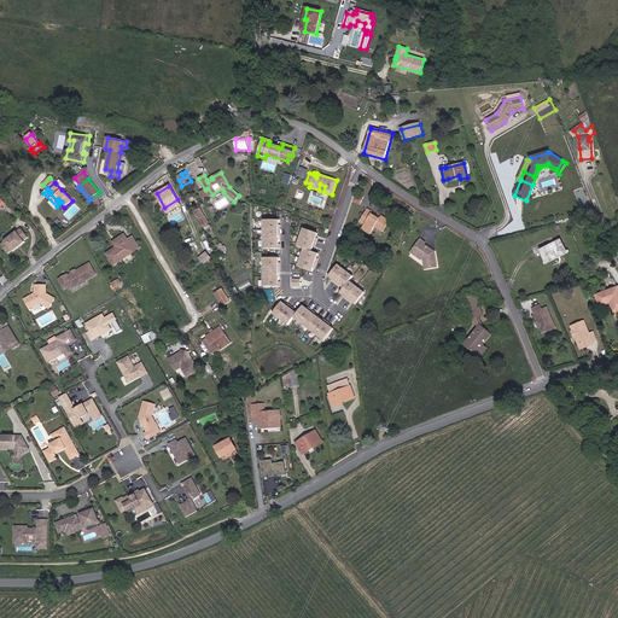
[(213,194),(208,188),(205,190),(199,193),(203,199),(213,194)]
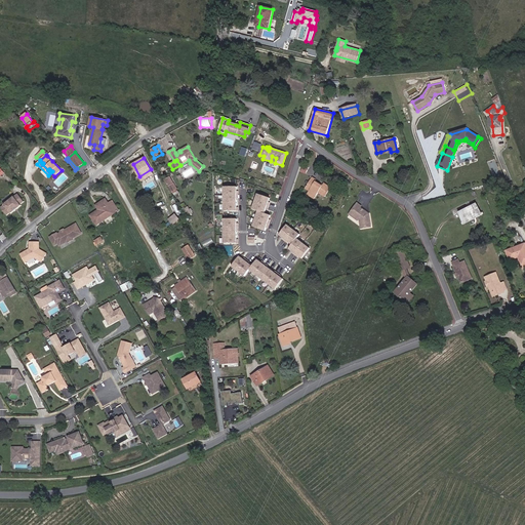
[(142,179),(153,173),(151,169),(139,176),(142,179)]
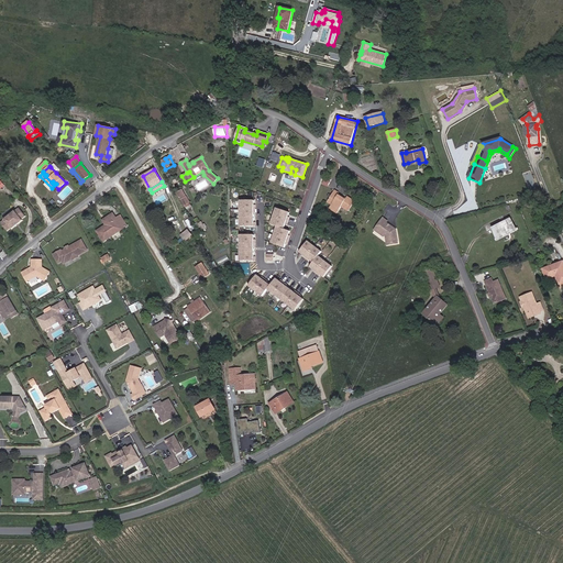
[(190,202),(183,189),(178,192),(181,199),(185,206),(190,202)]
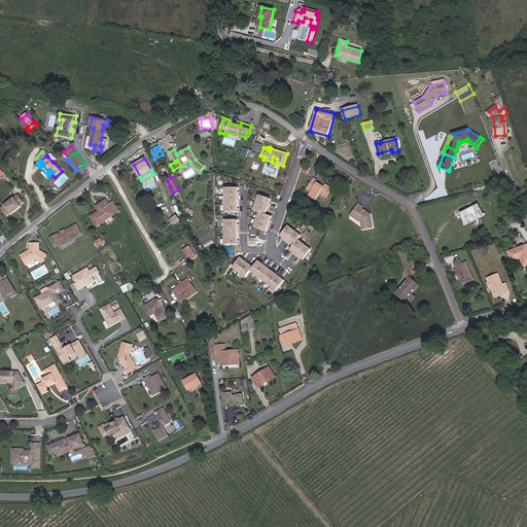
[(332,188),(325,184),(324,186),(316,181),(317,180),(314,178),(307,189),(310,191),(318,197),(320,194),(326,198),(332,188)]
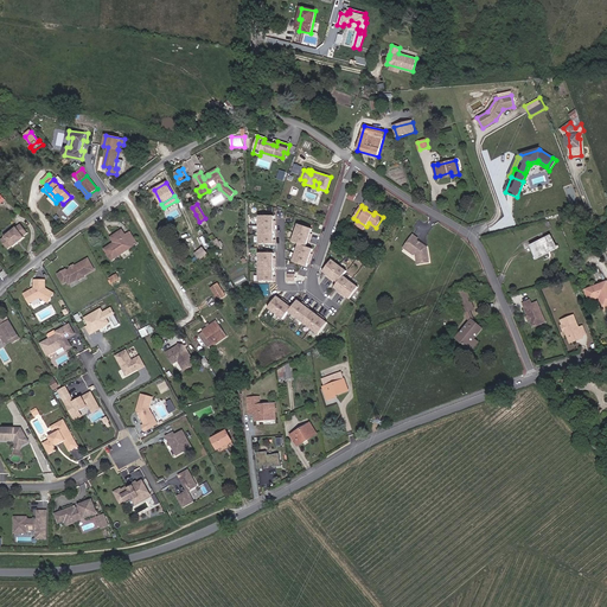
[(274,240),(274,230),(275,230),(275,221),(274,221),(274,216),(259,216),(259,244),(275,244),(275,240),(274,240)]
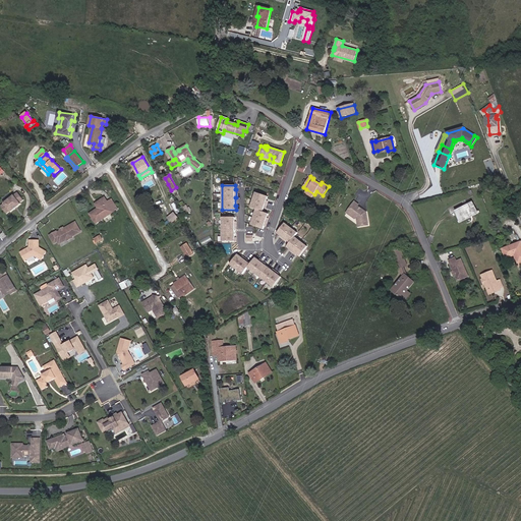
[(11,212),(21,204),(20,204),(24,200),(17,192),(0,207),(7,215),(10,212),(11,212)]
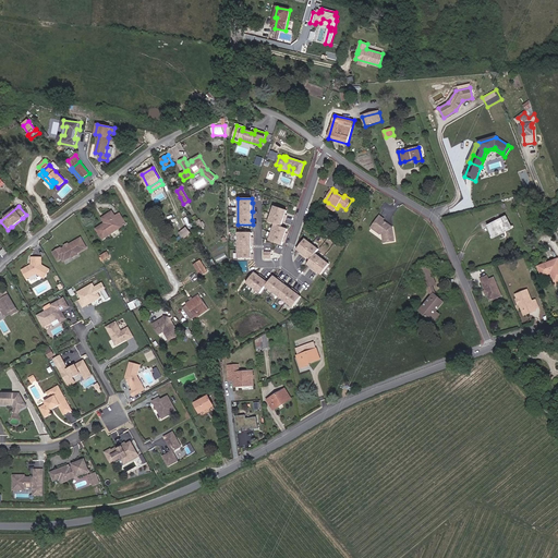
[(286,215),(287,210),(274,206),(268,222),(275,225),(269,241),(282,245),(283,241),(284,241),(288,233),(286,233),(288,229),(281,227),(283,222),(284,222),(287,216),(286,215)]
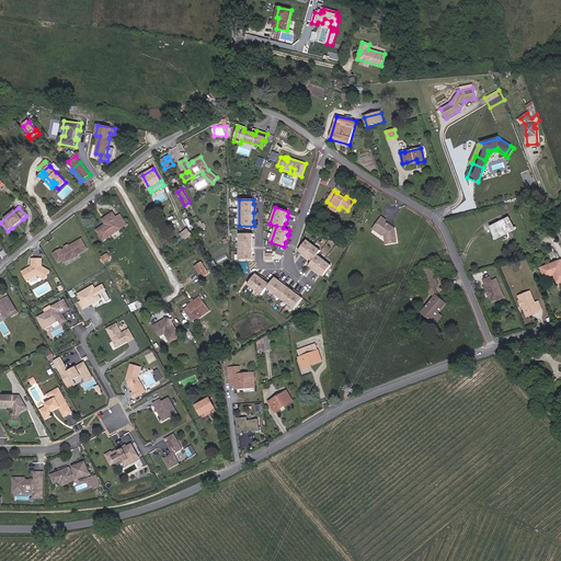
[(103,241),(127,225),(121,215),(116,217),(113,213),(104,218),(107,224),(105,225),(96,230),(103,241)]
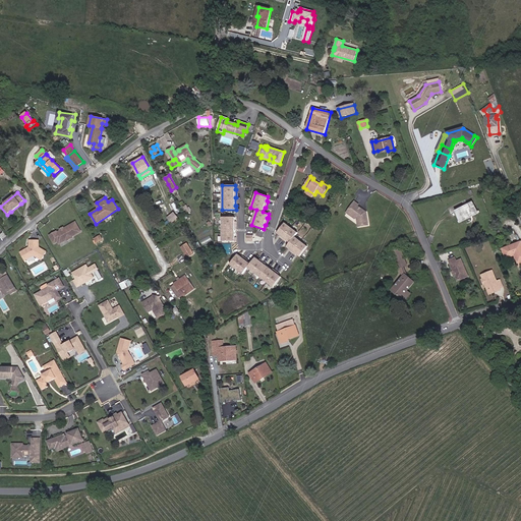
[(368,225),(366,213),(357,207),(358,205),(355,201),(347,213),(351,216),(353,215),(357,218),(359,227),(368,225)]
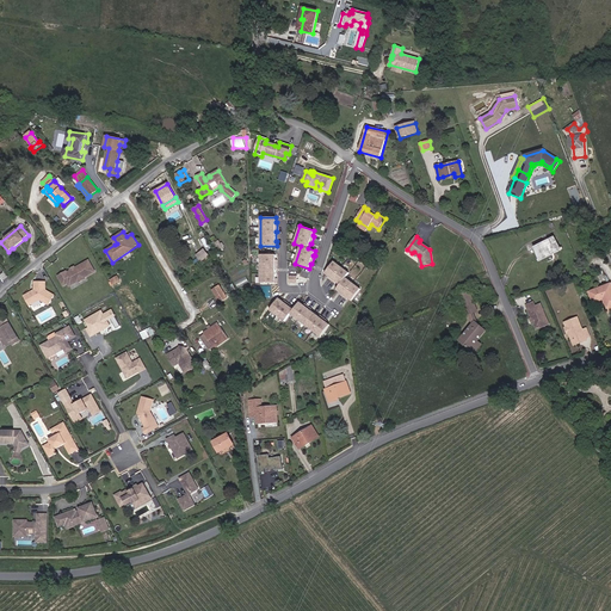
[(553,252),(549,246),(557,241),(555,236),(534,247),(539,259),(553,252)]
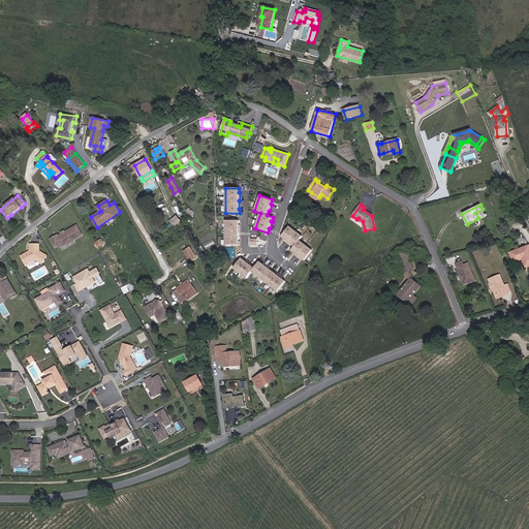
[(468,225),(486,217),(483,209),(475,213),(478,218),(467,224),(468,225)]
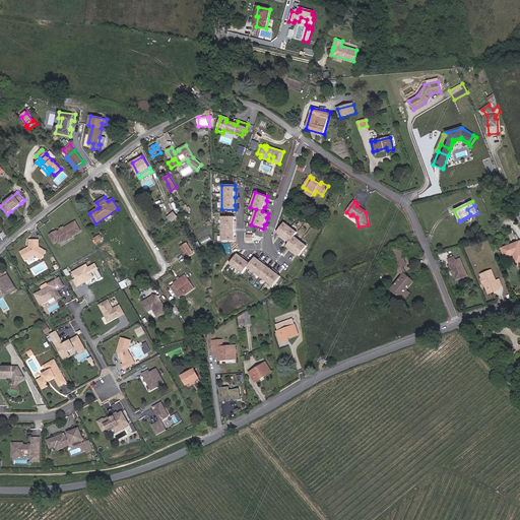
[(175,211),(168,216),(173,222),(180,217),(175,211)]
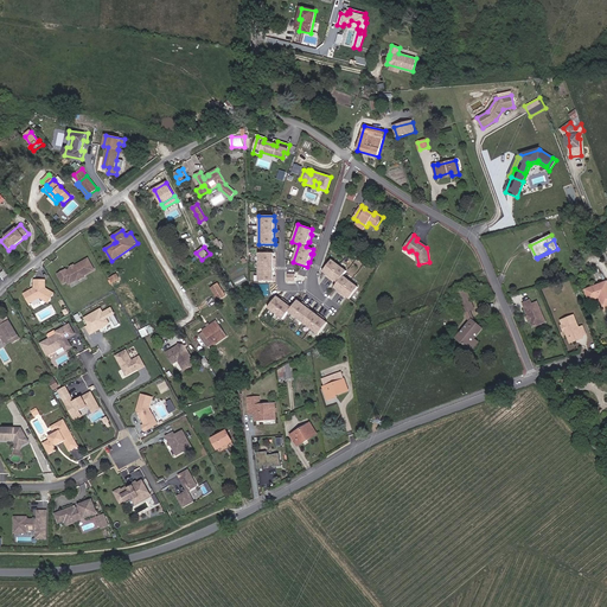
[(274,253),(259,253),(259,281),(275,281),(275,276),(274,276),(274,267),(275,267),(275,259),(274,259),(274,253)]
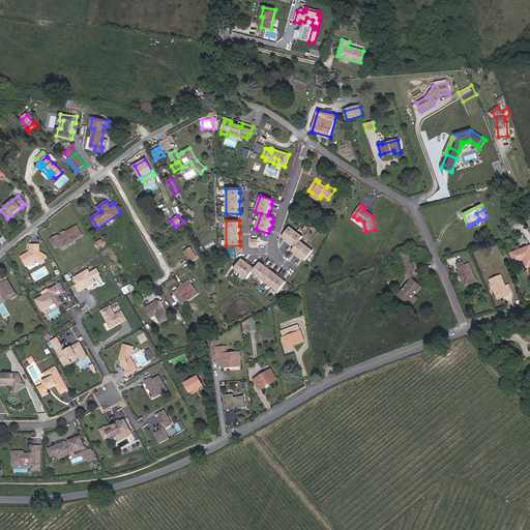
[(75,240),(83,235),(78,226),(65,233),(65,235),(64,236),(62,234),(58,237),(58,236),(51,239),(55,247),(59,245),(66,241),(68,244),(68,245),(75,242),(75,240)]
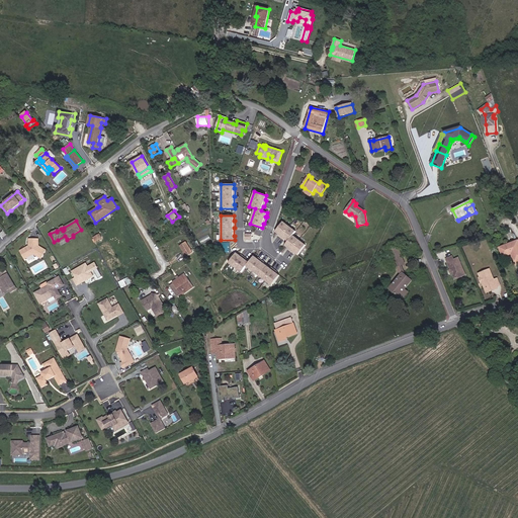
[(293,236),(296,232),(283,222),(275,232),(279,235),(278,236),(284,240),(285,239),(288,242),(285,246),(288,248),(288,249),(293,254),(294,253),(298,255),(306,245),(293,236)]
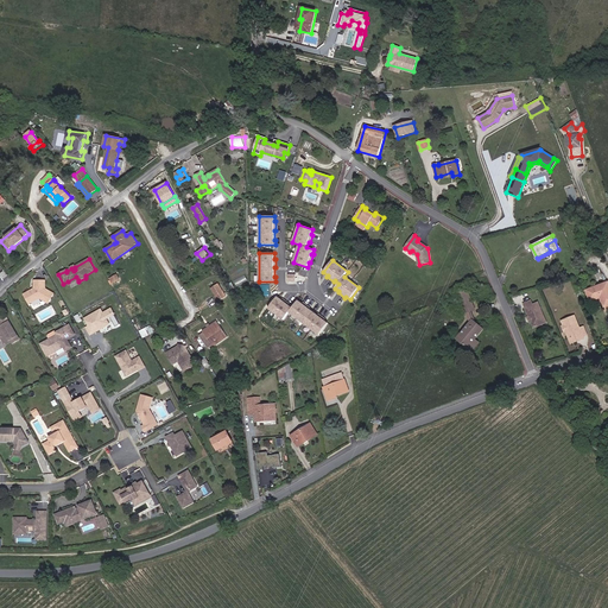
[(49,304),(55,293),(45,289),(45,280),(35,280),(35,289),(24,295),(30,304),(39,298),(49,304)]
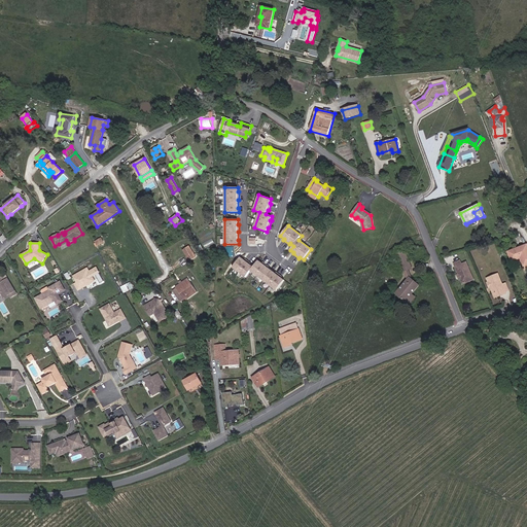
[(526,265),(526,244),(507,252),(512,261),(521,258),(524,266),(526,265)]
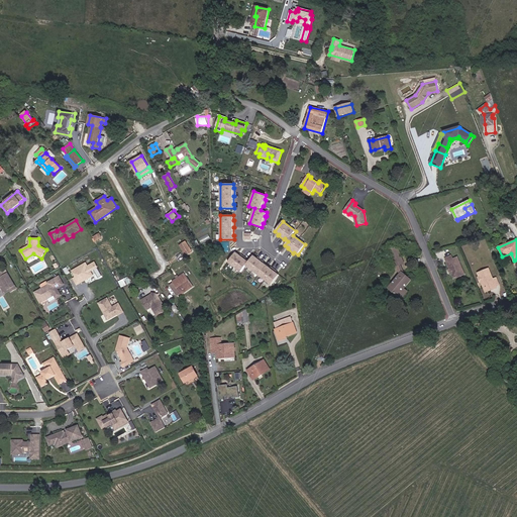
[(193,252),(186,241),(180,245),(184,251),(184,252),(186,256),(193,252)]
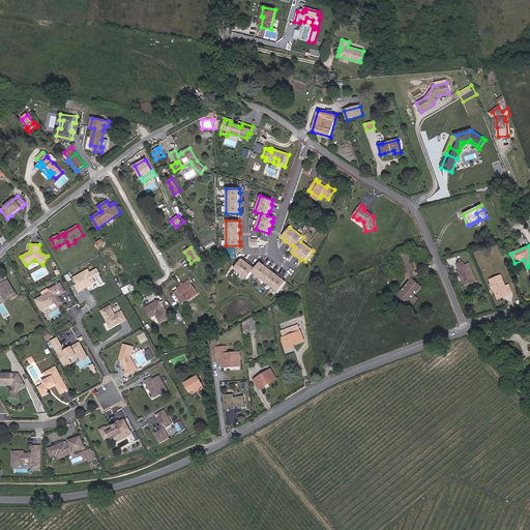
[(236,257),(236,247),(222,247),(222,257),(236,257)]
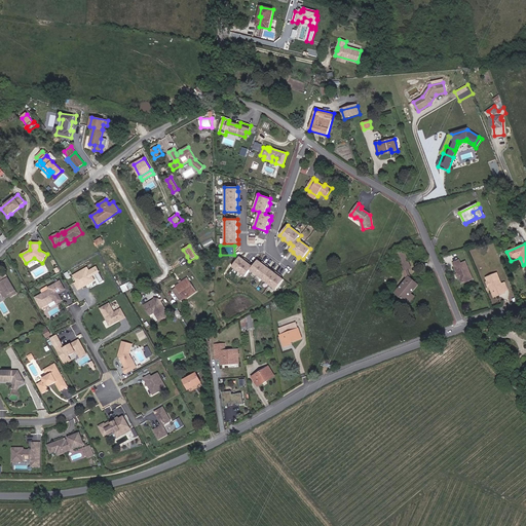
[(411,268),(404,251),(396,255),(402,271),(404,270),(408,269),(411,268)]
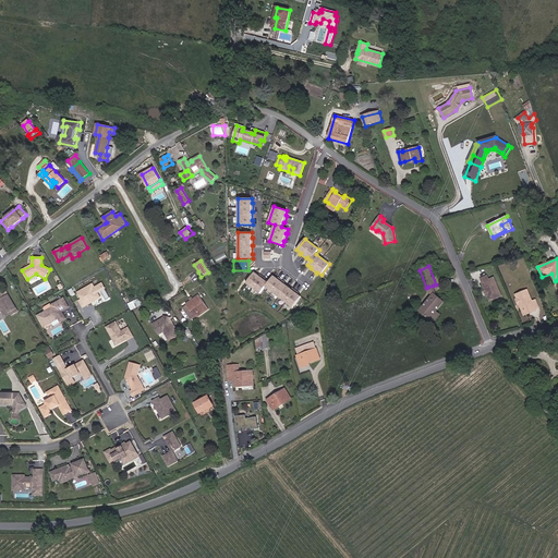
[(266,287),(293,307),(301,296),(298,294),(299,292),(292,288),(291,289),(283,283),(284,282),(278,277),(278,279),(274,276),(268,282),(265,280),(266,279),(259,274),(258,275),(255,273),(246,283),(261,293),(266,287)]
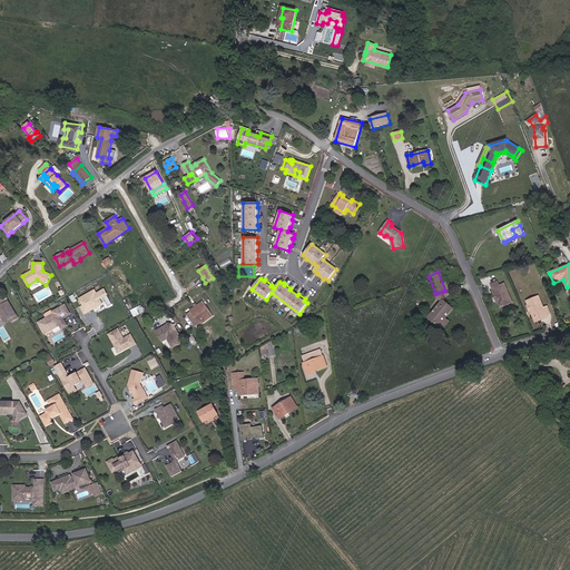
[(511,303),(507,293),(508,293),(504,284),(500,286),(498,282),(491,285),(497,297),(498,297),(502,307),(511,303)]
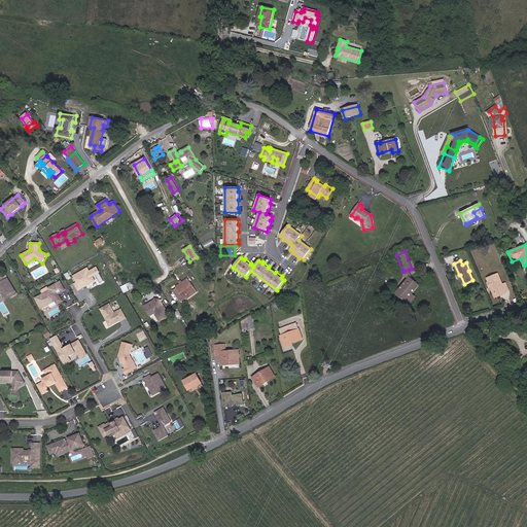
[(88,269),(74,277),(77,283),(75,284),(78,290),(86,286),(85,285),(88,284),(89,284),(95,281),(88,269)]
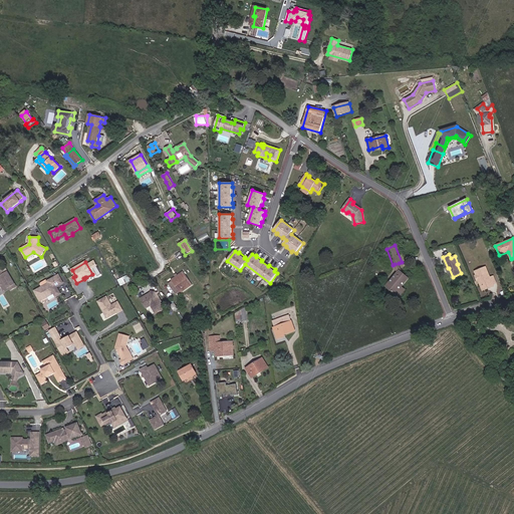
[(15,284),(8,272),(5,267),(0,269),(0,282),(4,290),(9,287),(11,290),(16,286),(15,284)]
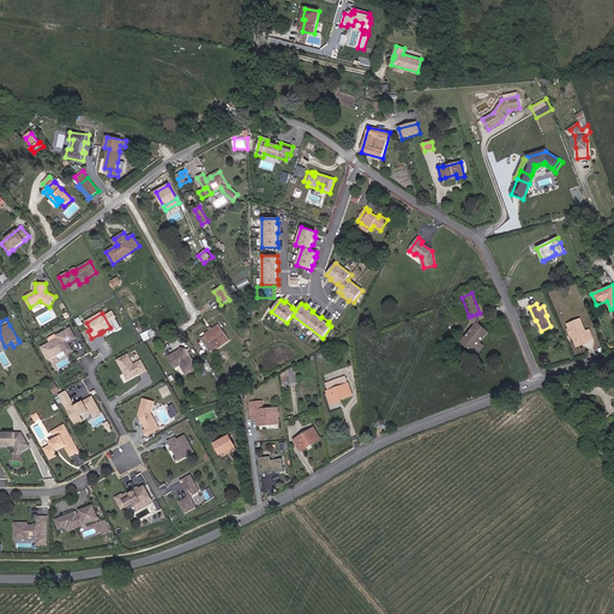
[(585,332),(581,319),(567,325),(570,329),(570,330),(572,329),(573,332),(571,333),(572,335),(573,339),(576,339),(578,344),(589,339),(594,338),(590,330),(585,332)]
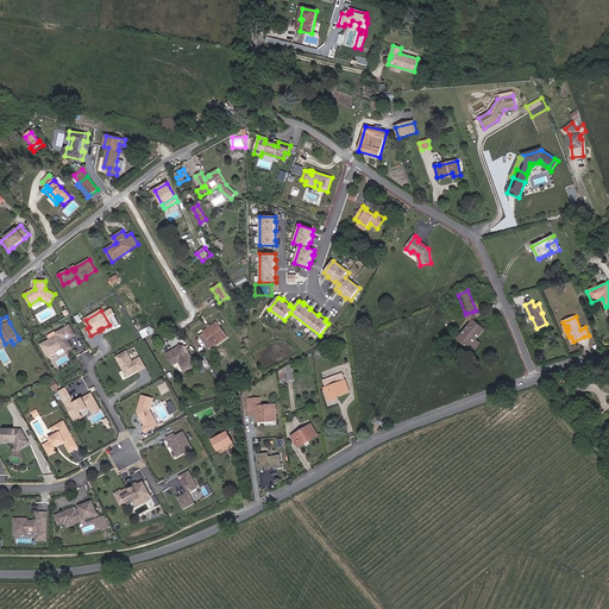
[(22,334),(13,320),(10,322),(18,337),(22,334)]
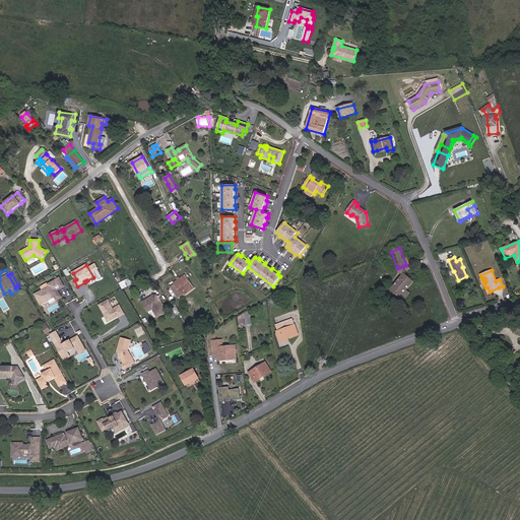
[(406,290),(413,281),(406,276),(404,274),(402,276),(391,289),(400,298),(406,290)]
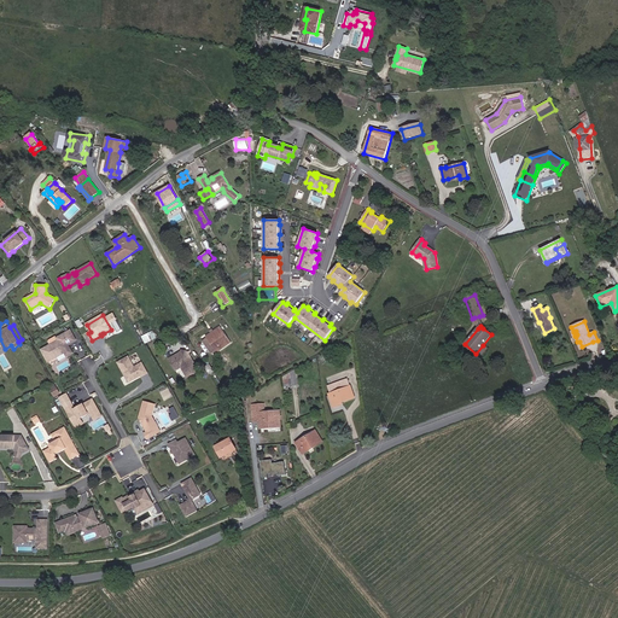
[(232,343),(221,327),(207,337),(208,338),(216,351),(217,353),(232,343)]
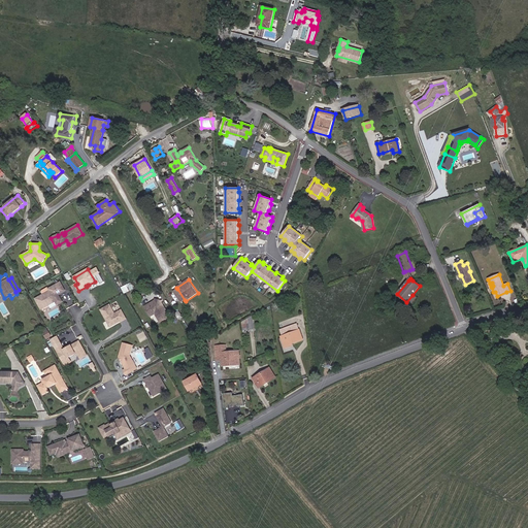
[(62,302),(59,296),(58,297),(57,296),(58,295),(66,291),(61,282),(48,289),(50,291),(35,299),(41,309),(56,301),(58,305),(62,302)]
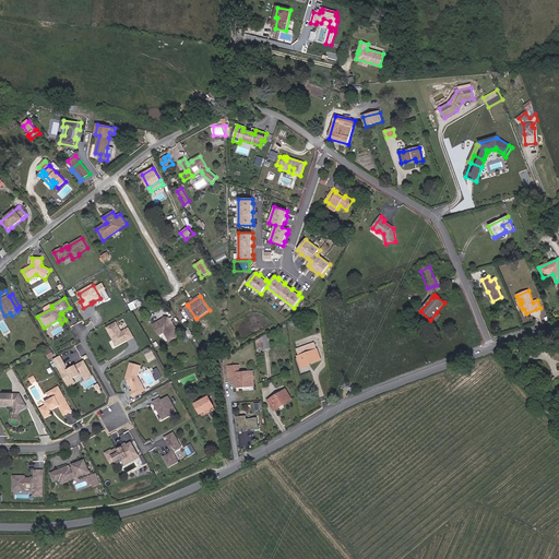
[(139,298),(129,304),(132,310),(142,305),(139,298)]
